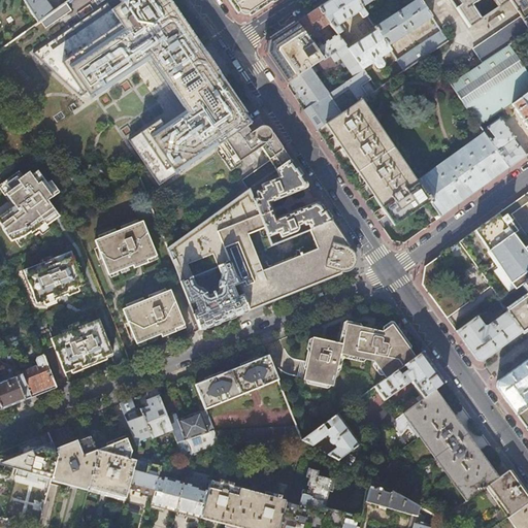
[(54,11),(44,0),(24,0),(38,23),(39,22),(54,11)]
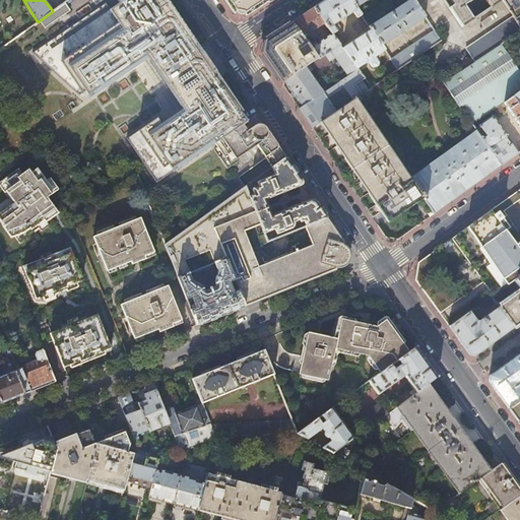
[(116,0),(118,3),(109,9),(105,2),(31,53),(79,95),(84,92),(86,95),(87,95),(89,99),(92,96),(98,92),(147,59),(148,61),(180,107),(182,110),(161,124),(157,118),(126,139),(156,184),(215,144),(243,125),(248,121),(218,78),(216,79),(212,72),(215,70),(209,61),(203,53),(200,55),(196,48),(197,47),(165,0),(116,0)]
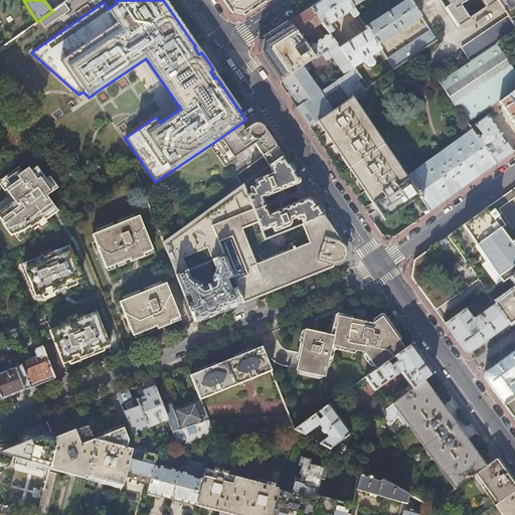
[(222,0),(231,12),(234,11),(235,13),(237,14),(239,15),(241,15),(243,14),(244,15),(267,0),(222,0)]
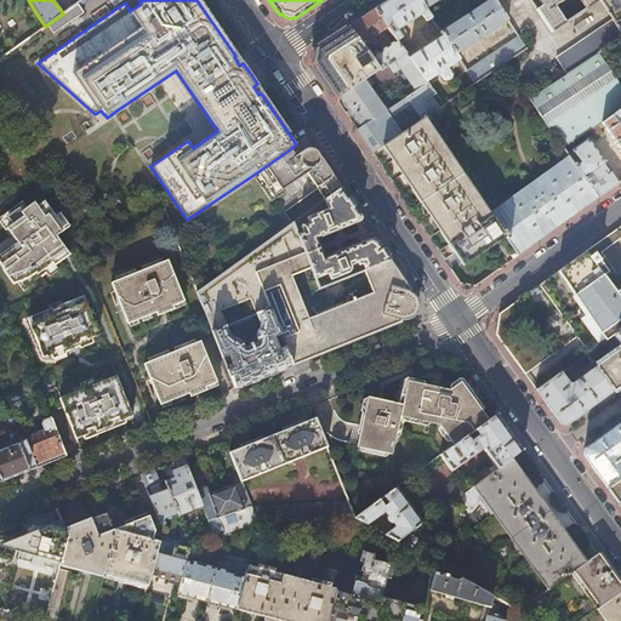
[(426,9),(419,0),(388,0),(375,10),(396,39),(397,40),(398,41),(403,38),(398,32),(422,15),(427,21),(432,18),(426,9)]
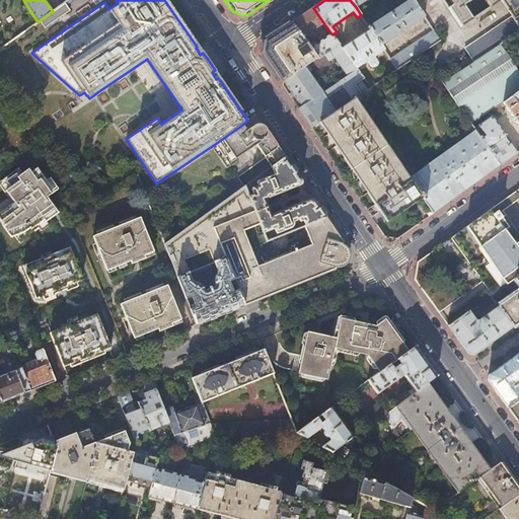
[(425,17),(412,0),(408,0),(368,26),(370,28),(381,46),(425,17)]
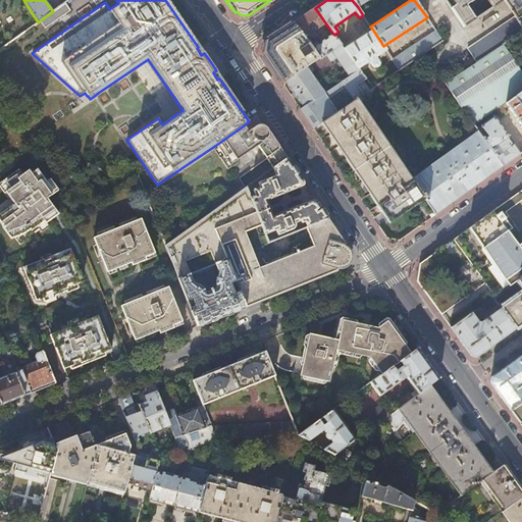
[(503,0),(452,0),(456,5),(452,8),(464,25),(503,0)]
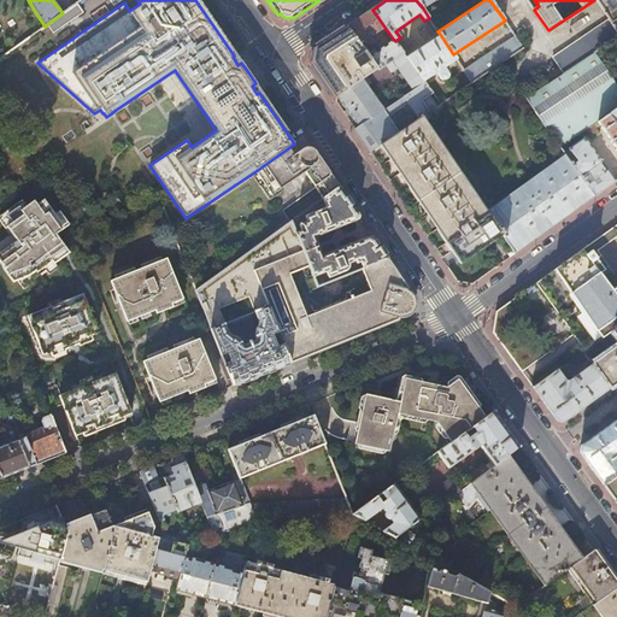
[(616,0),(597,0),(610,19),(612,23),(616,19),(616,0)]
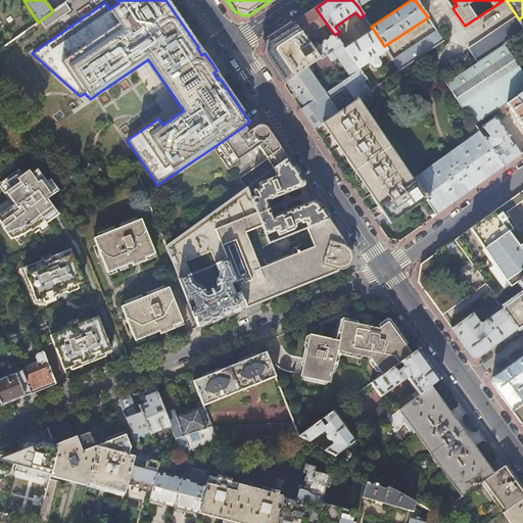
[(64,3),(59,7),(64,14),(69,10),(64,3)]
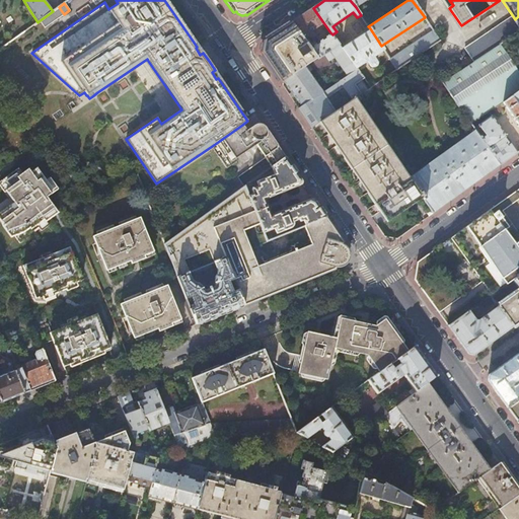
[(53,11),(39,21),(44,28),(64,14),(59,7),(53,11)]
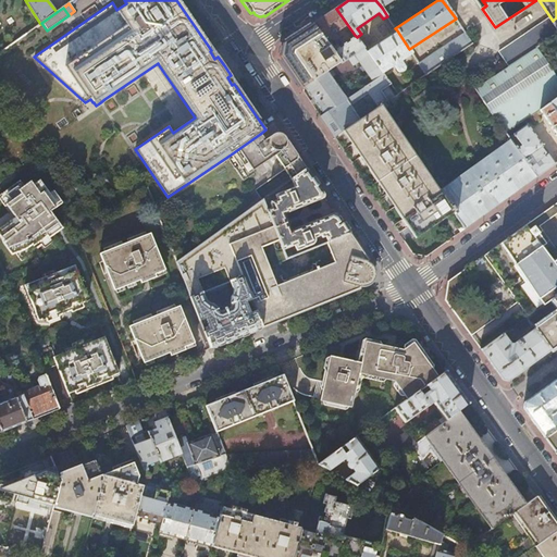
[(355,35),(336,9),(324,16),(313,24),(331,48),(342,63),(364,49),(357,37),(356,36),(335,49),(327,38),(345,27),(351,36),(355,35)]
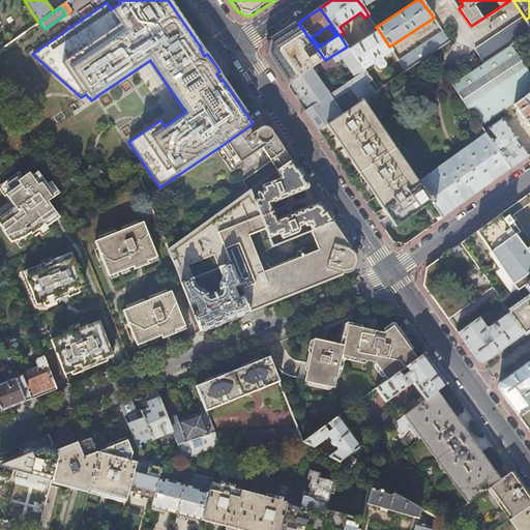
[(529,31),(529,26),(526,20),(524,17),(474,49),(483,62),(510,45),(529,31)]
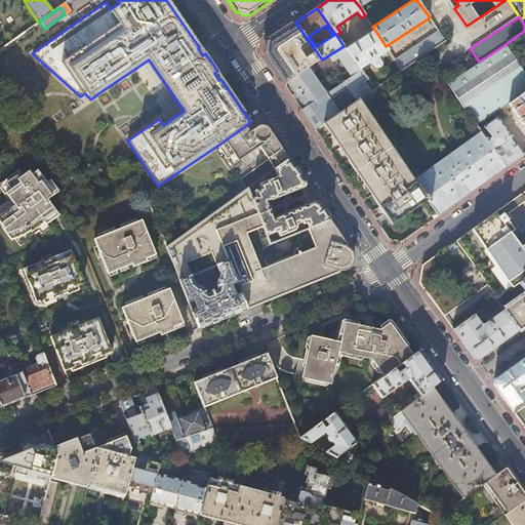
[(17,18),(0,29),(0,46),(25,31),(17,18)]
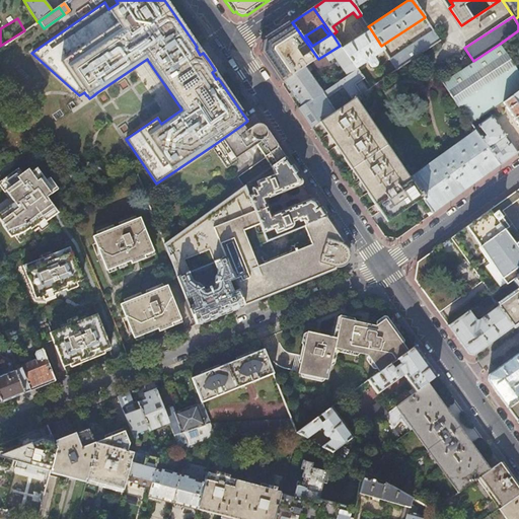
[(261,54),(271,68),(291,55),(291,56),(308,45),(292,22),(264,41),(261,54)]
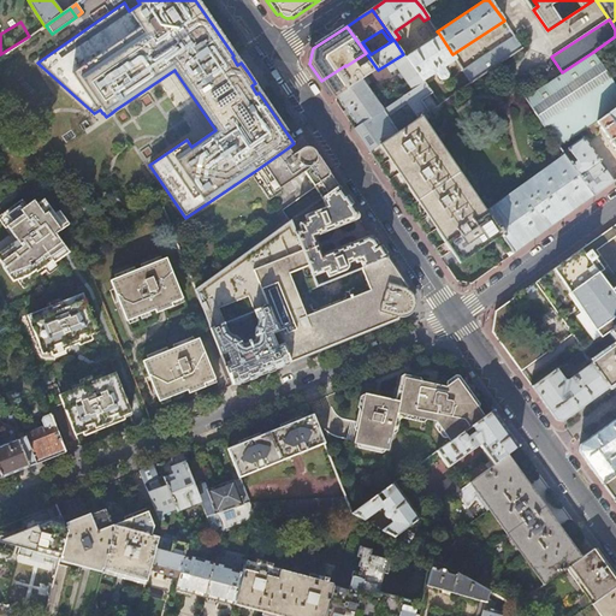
[(406,57),(422,82),(436,72),(440,80),(442,81),(443,81),(445,80),(446,80),(448,78),(448,77),(449,76),(449,75),(448,72),(444,67),(456,59),(452,54),(439,34),(406,57)]
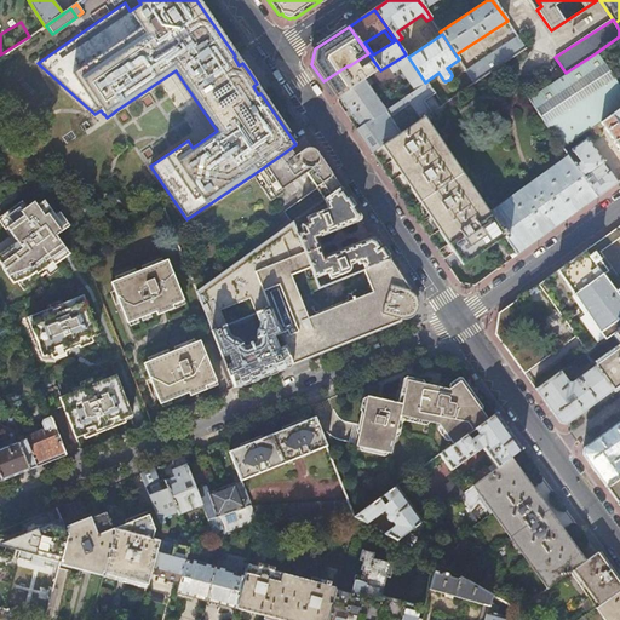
[(466,70),(475,82),(526,49),(517,36),(466,70)]
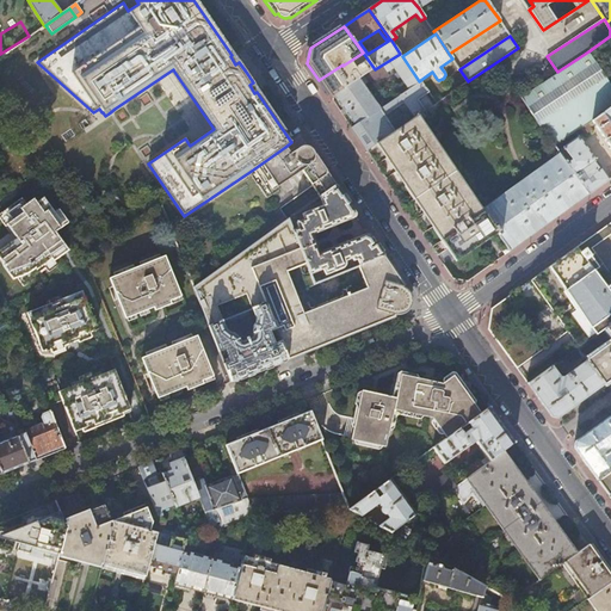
[(610,84),(588,51),(557,72),(522,97),(555,144),(580,128),(585,134),(592,129),(587,123),(592,119),(610,146),(610,84)]
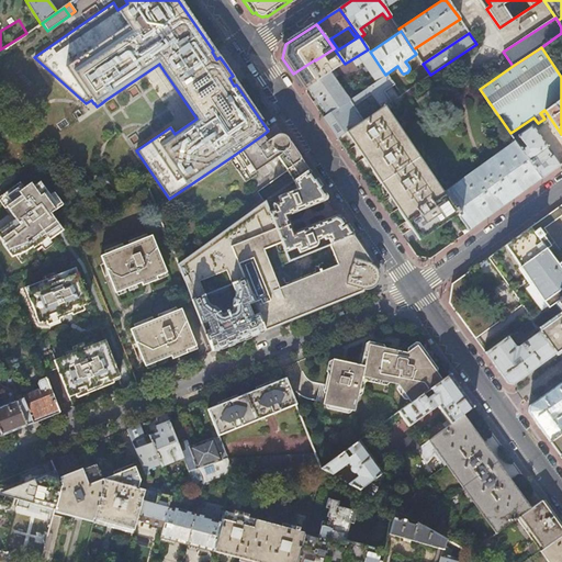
[(293,74),(304,90),(307,89),(345,64),(334,48),(315,60),(315,59),(293,74)]
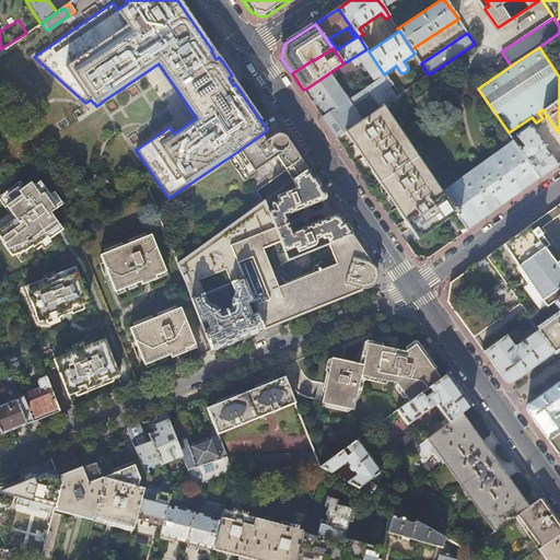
[(365,89),(385,76),(384,74),(369,51),(366,49),(343,63),(306,89),(317,103),(326,115),(348,100),(333,79),(339,73),(341,78),(356,69),(353,66),(360,61),(369,76),(361,81),(365,89)]
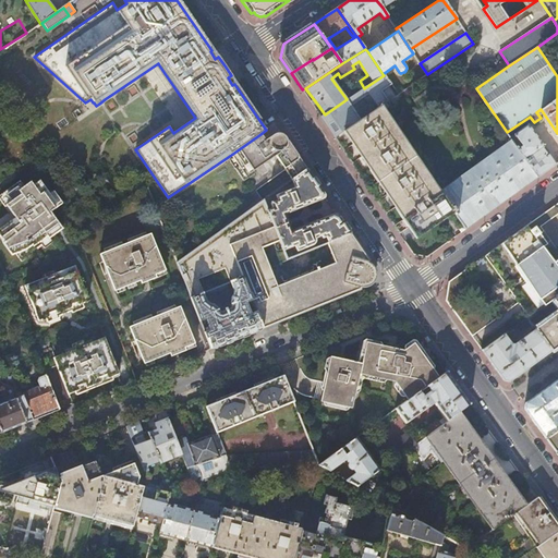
[(193,114),(159,65),(153,70),(186,119),(193,114)]
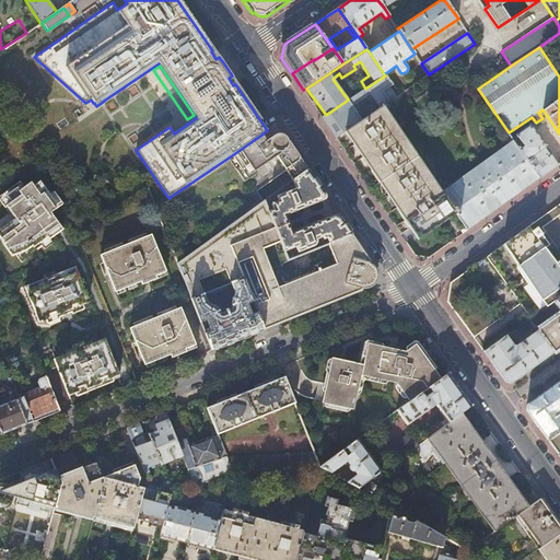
[(381,106),(383,105),(389,101),(388,98),(392,96),(388,91),(384,93),(383,91),(392,84),(385,76),(365,89),(348,100),(326,115),(322,117),(330,130),(336,137),(361,119),(352,106),(370,94),(380,107),(381,106)]
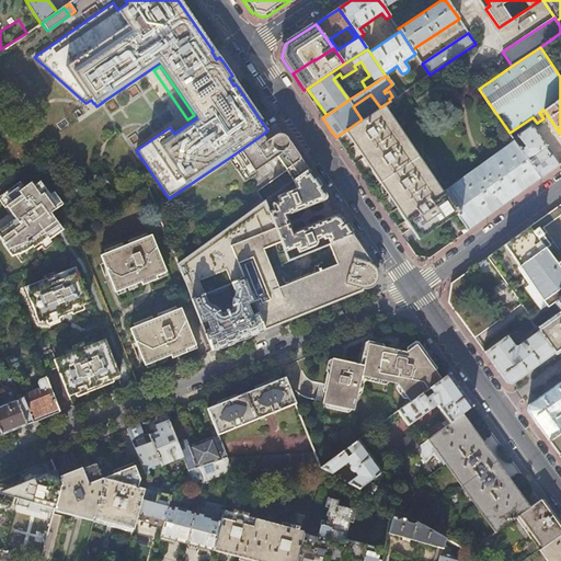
[(516,142),(514,140),(476,168),(443,192),(384,105),(381,106),(442,195),(477,170),(516,142)]
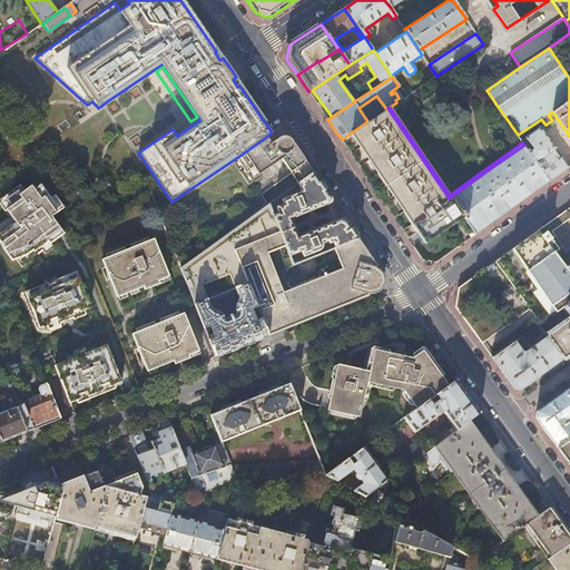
[(342,139),(409,238),(418,232),(423,242),(462,215),(463,217),(474,233),(509,207),(484,173),(449,198),(387,108),(386,109),(367,121),(342,139)]
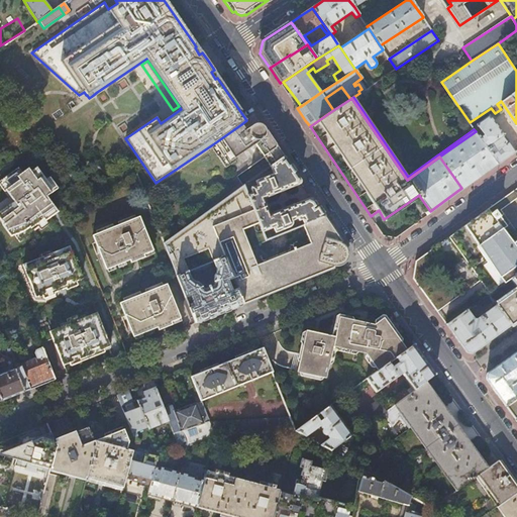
[(490,115),(473,127),(474,129),(476,131),(498,162),(499,164),(516,151),(490,115)]
